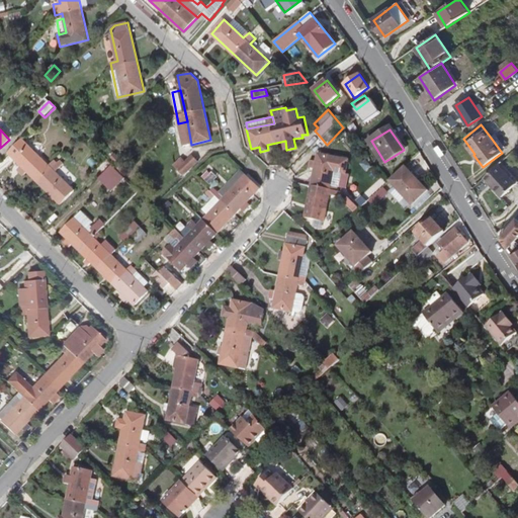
[(491,138),(502,153),(507,149),(495,134),(491,138)]
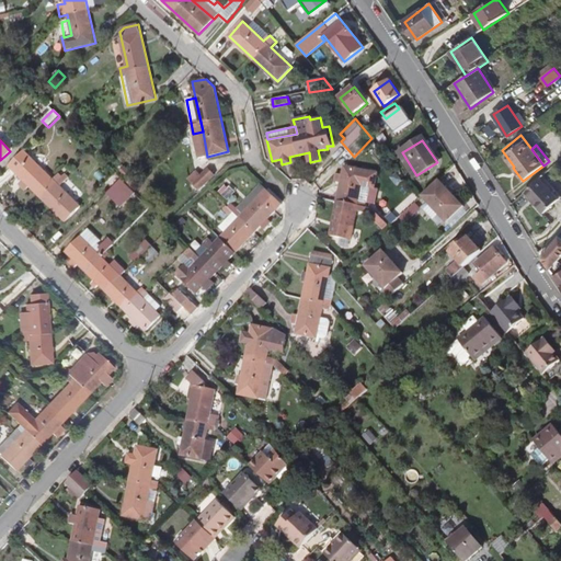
[(24,151),(9,165),(23,181),(19,185),(25,192),(30,186),(65,221),(80,207),(60,187),(65,182),(58,174),(53,180),(24,151)]
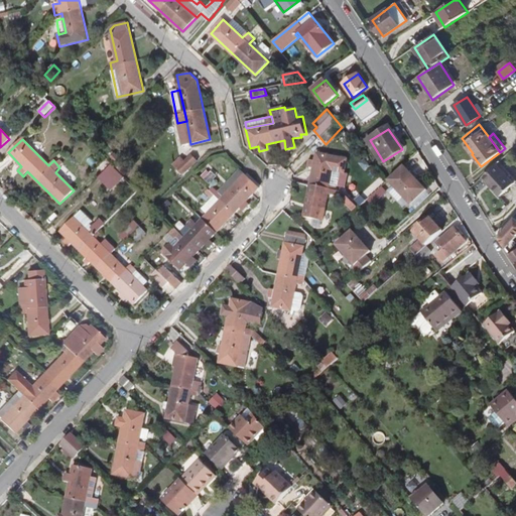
[(323,222),(329,194),(334,171),(341,172),(345,173),(348,159),(317,153),(315,160),(309,159),(307,167),(314,168),(303,217),(323,222)]
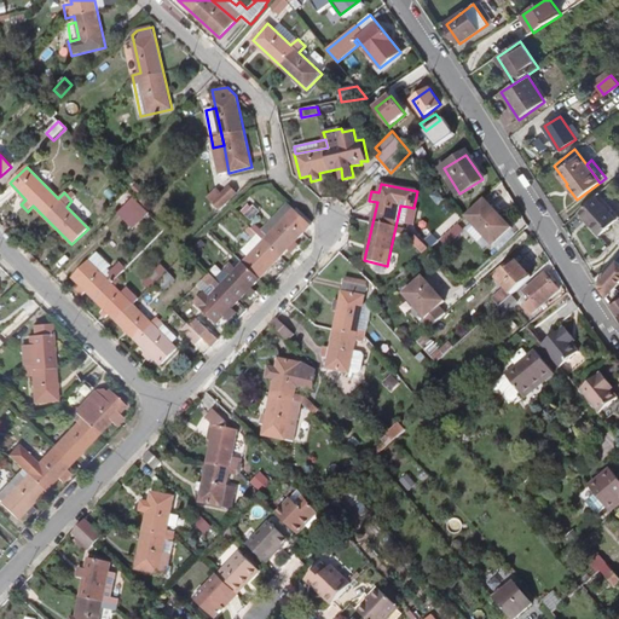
[(221,212),(239,194),(231,185),(213,203),(221,212)]
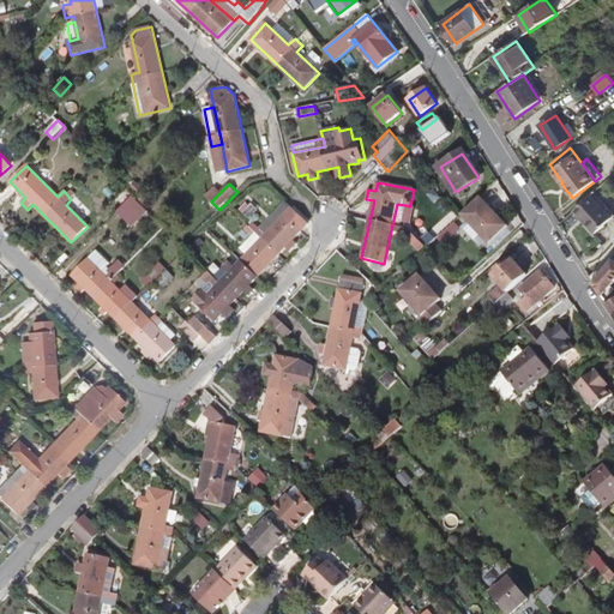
[(613,215),(594,193),(573,211),(595,234),(613,215)]
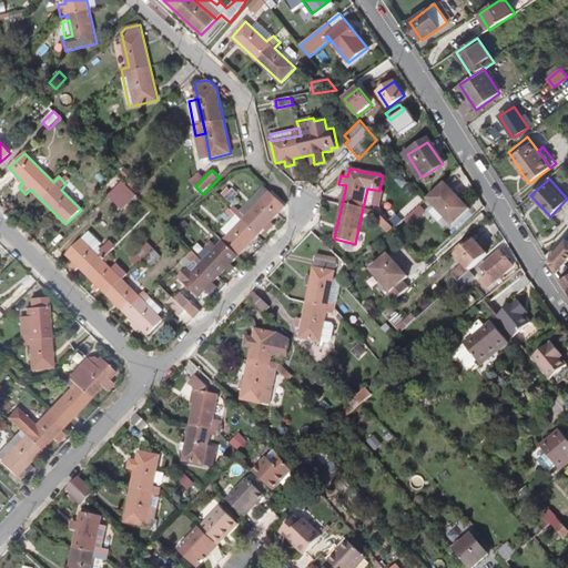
[(131,186),(125,181),(109,196),(115,202),(131,186)]
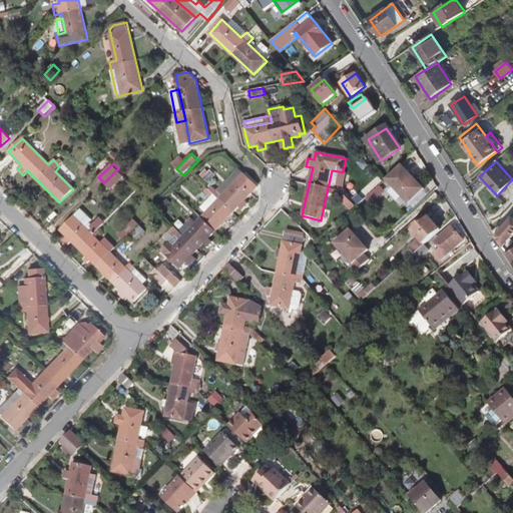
[(424,189),(402,165),(386,179),(409,204),(424,189)]
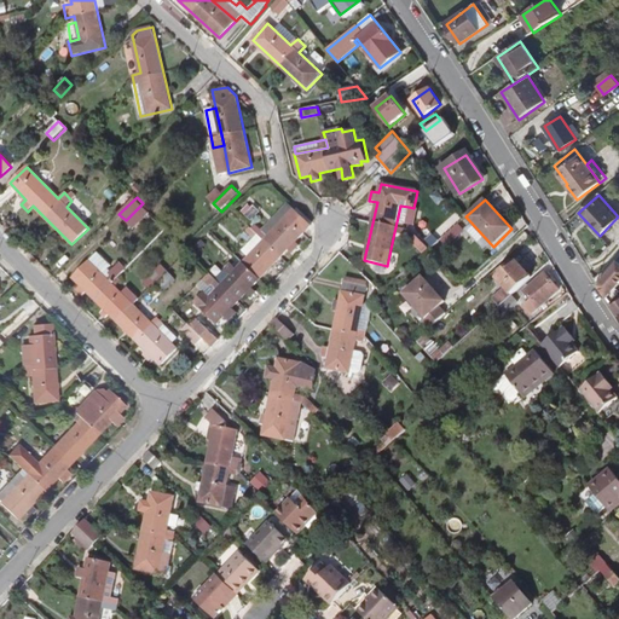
[(400,206),(394,232),(403,233),(409,207),(400,206)]
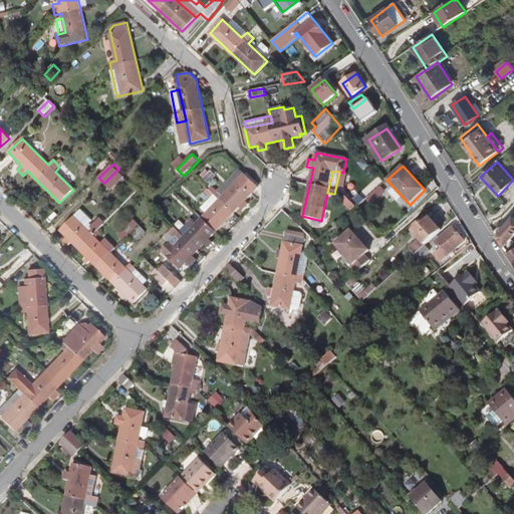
[(213,236),(258,188),(245,175),(216,205),(206,216),(198,224),(187,235),(175,248),(170,243),(162,251),(181,269),(186,263),(191,267),(198,260),(194,256),(208,241),(211,244),(216,239),(213,236)]
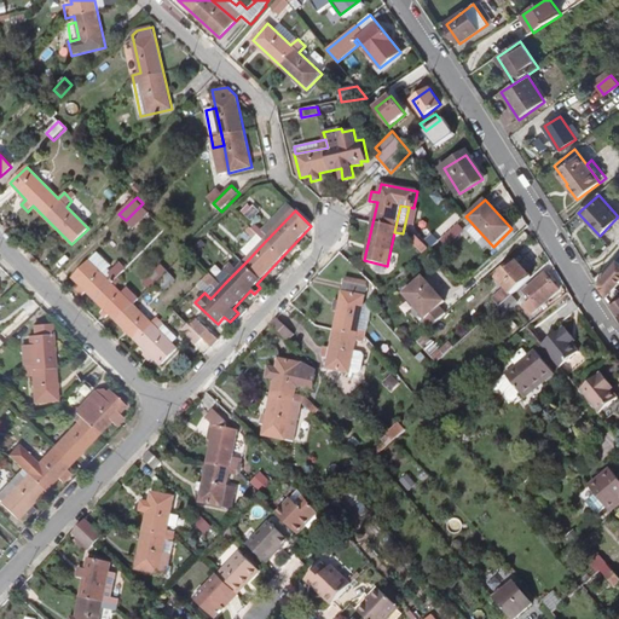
[(248,260),(260,247),(254,241),(241,254),(248,260)]
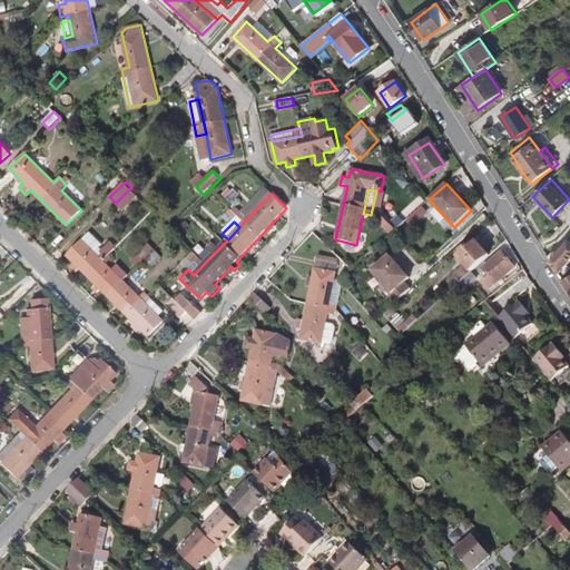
[(472,272),(490,255),(475,239),(463,251),(461,248),(455,254),(467,266),(454,276),(460,283),(472,272)]
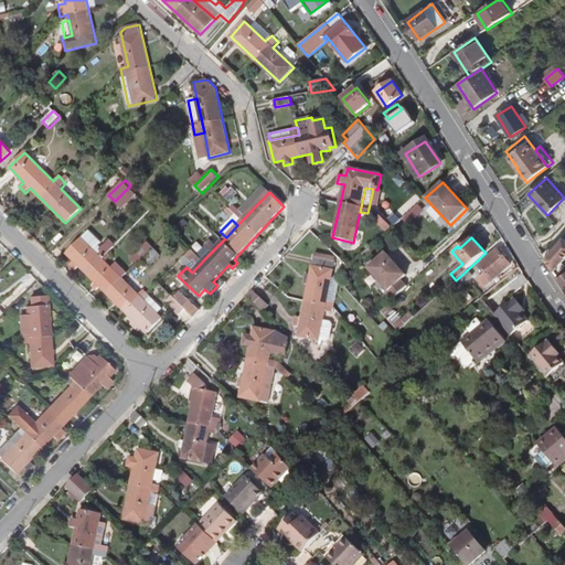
[(564,237),(545,260),(554,273),(556,277),(563,272),(558,267),(564,258),(564,237)]
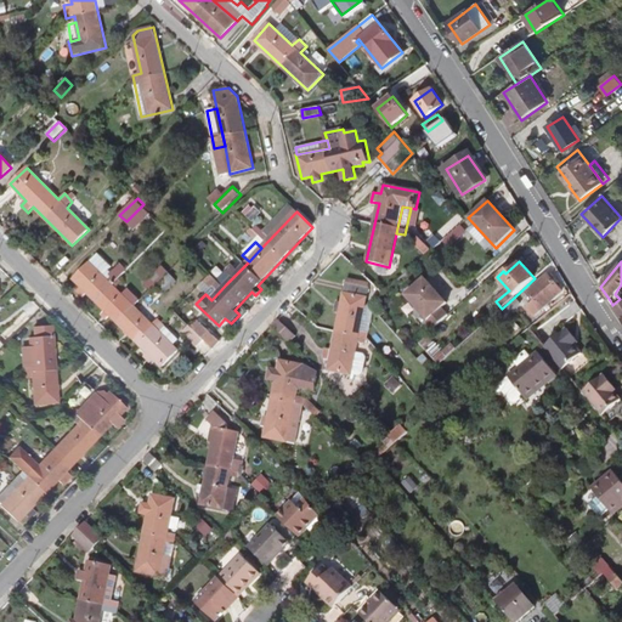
[(179,350),(174,346),(153,326),(134,307),(123,295),(116,288),(108,282),(90,264),(74,280),(106,311),(102,316),(107,320),(112,316),(162,367),(179,350)]
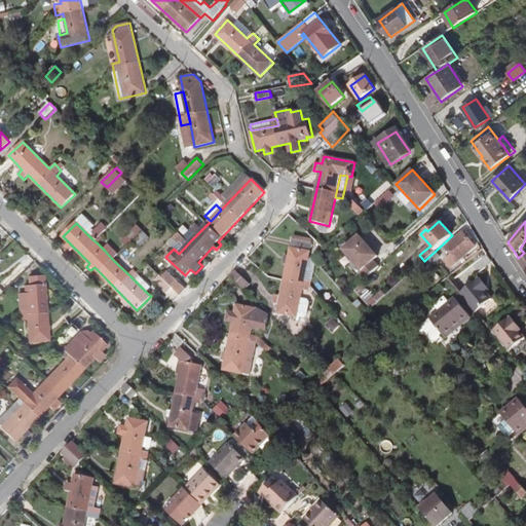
[(186,234),(191,240),(202,229),(196,223),(186,234)]
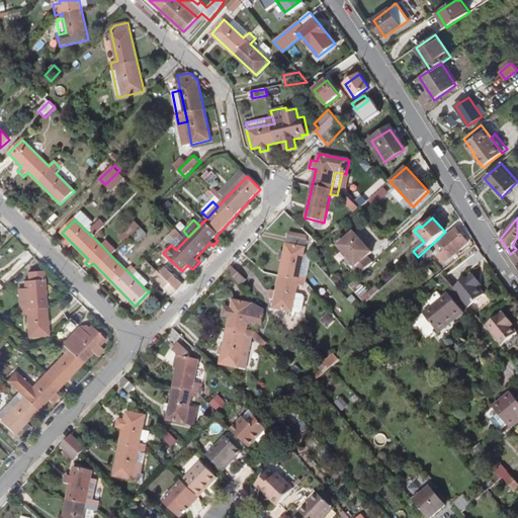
[(135,222),(120,237),(126,243),(130,240),(136,247),(147,235),(135,222)]
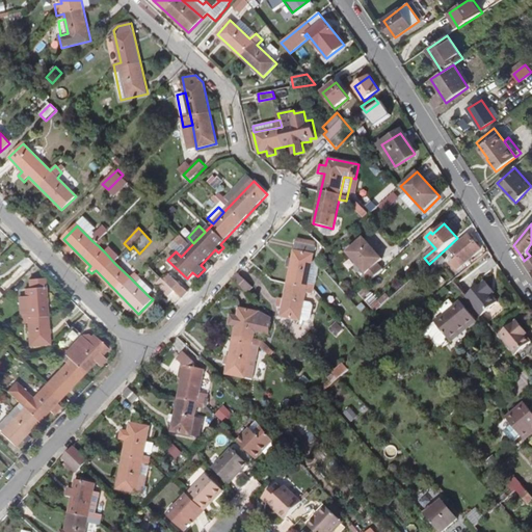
[(103,230),(92,241),(99,246),(104,241),(103,240),(108,235),(103,230)]
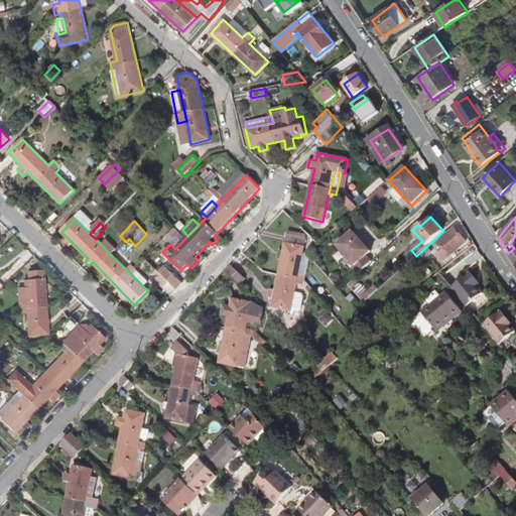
[(437,257),(443,263),(468,242),(456,228),(438,243),(444,250),(437,257)]
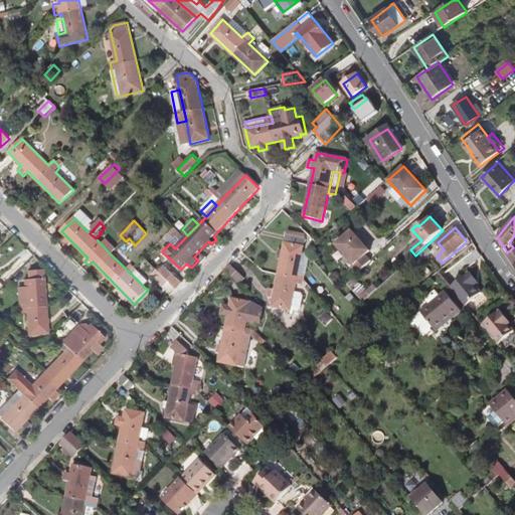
[(358,273),(371,261),(366,254),(371,250),(352,230),(336,244),(355,265),(352,267),(358,273)]
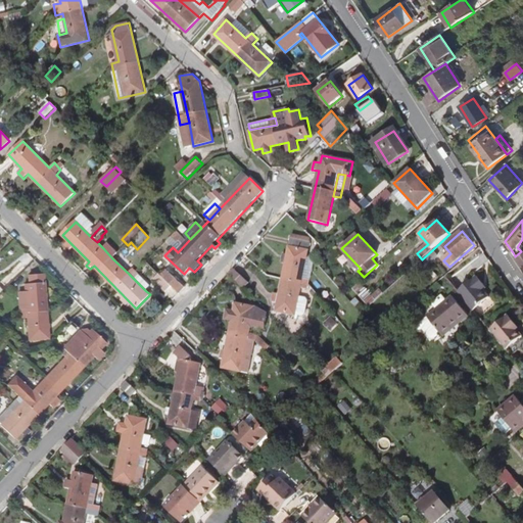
[(296,316),(301,287),(303,279),(307,257),(311,242),(291,237),(287,254),(283,253),(281,262),(286,264),(279,293),(274,292),(272,301),(278,302),(276,312),(296,316)]
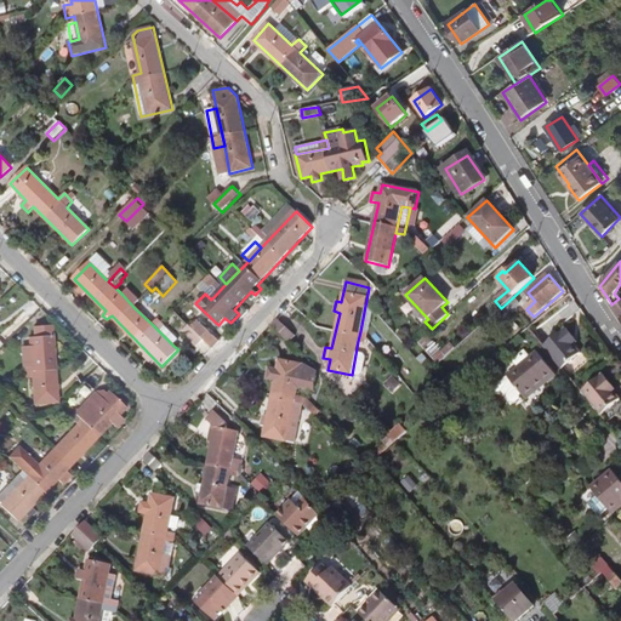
[(123,295),(134,307),(140,301),(129,290),(123,295)]
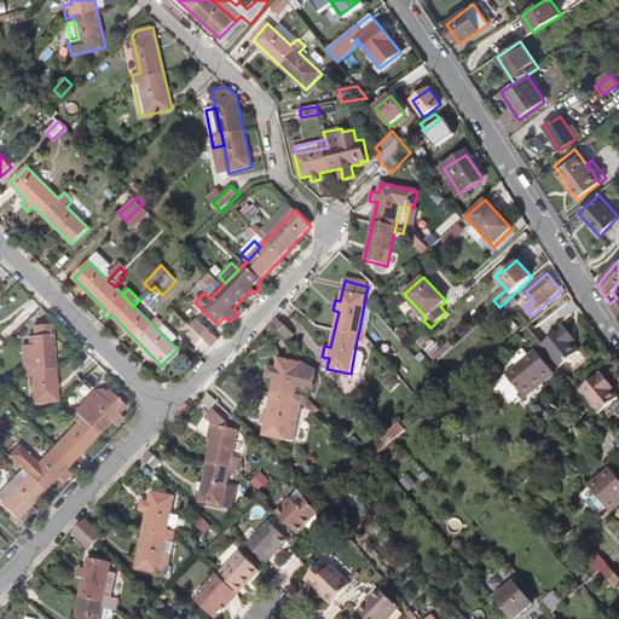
[(519,301),(513,295),(499,307),(505,313),(519,301)]
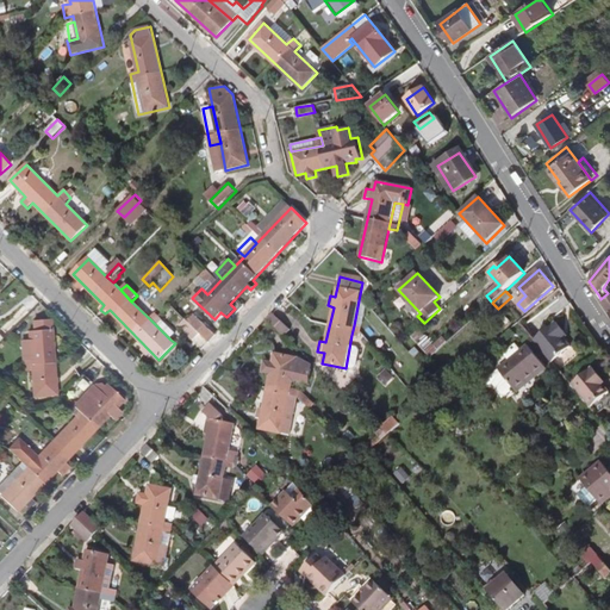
[(367,303),(359,300),(354,325),(361,327),(362,328),(367,303)]
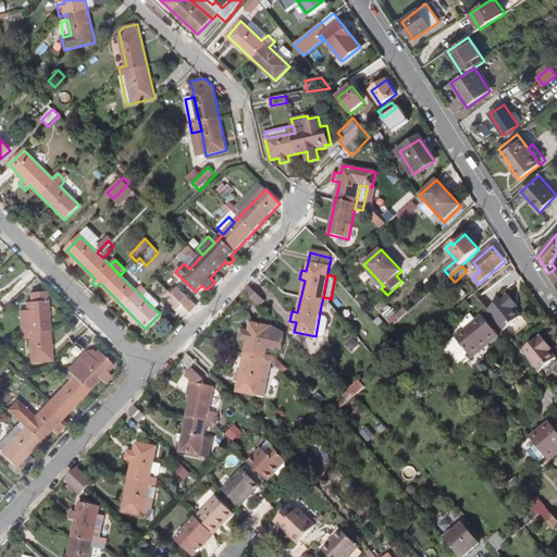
[(137,292),(156,310),(161,305),(148,291),(147,291),(143,286),(137,292)]
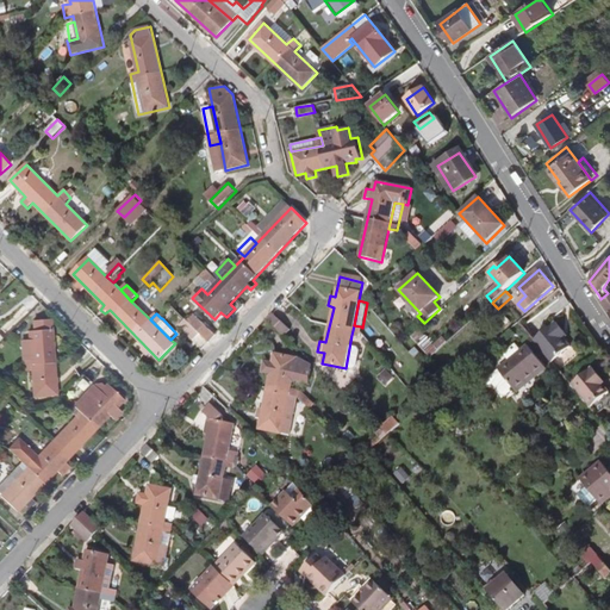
[(273,313),(267,319),(285,336),(291,330),(273,313)]
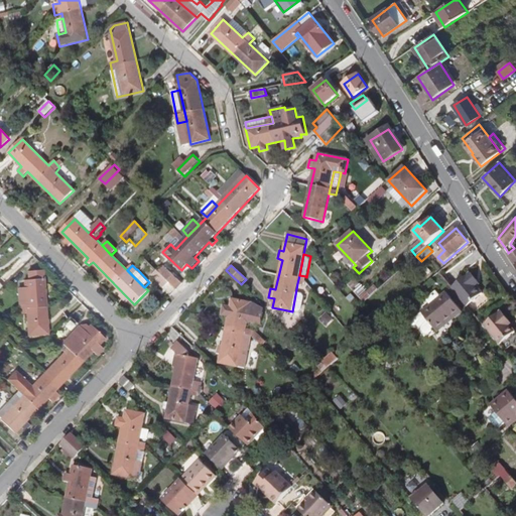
[(151,276),(163,288),(175,276),(164,266),(158,272),(157,270),(151,276)]
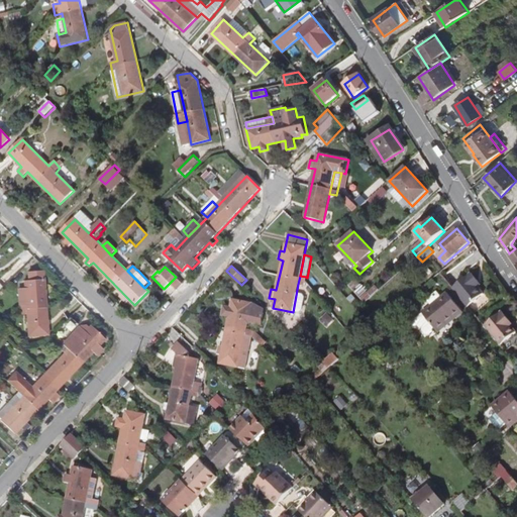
[(26,288),(27,314),(29,336),(48,335),(43,271),(29,272),(29,280),(25,280),(26,288)]
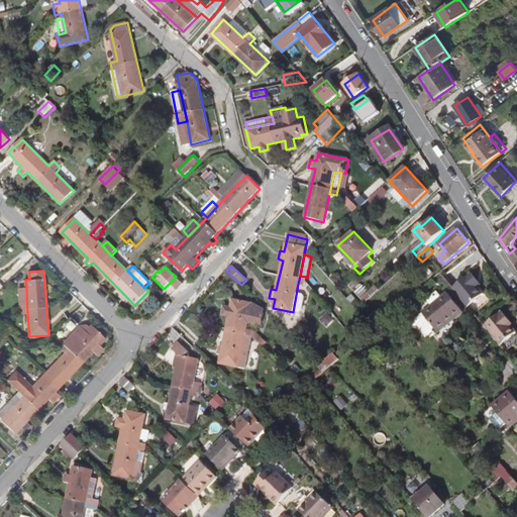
[(473,273),(453,289),(470,308),(486,294),(480,287),(477,284),(480,281),(473,273)]
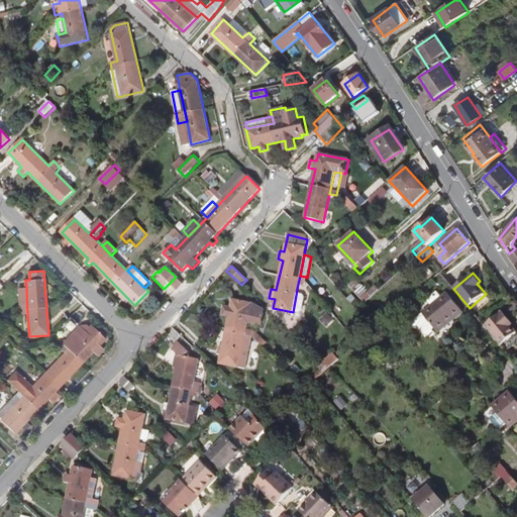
[(354,278),(347,284),(366,303),(373,297),(368,292),(354,278)]
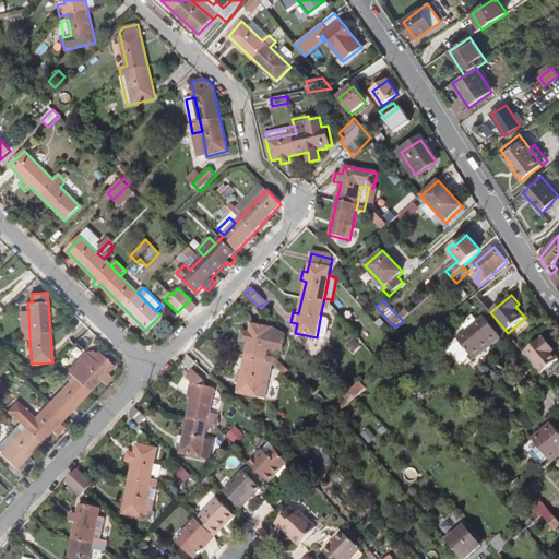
[(406,309),(397,316),(403,321),(411,313),(406,309)]
